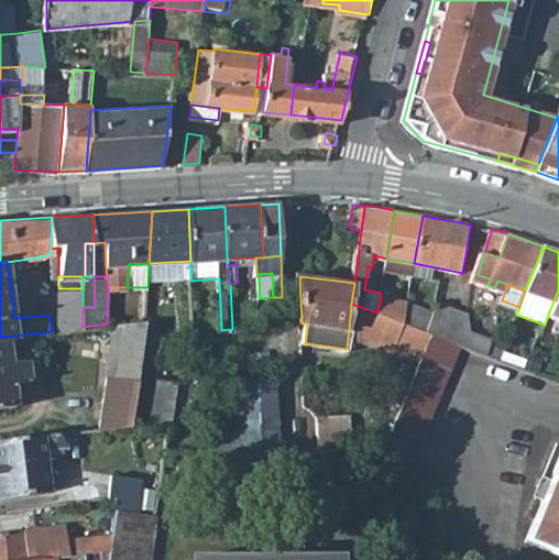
[(58,288),(58,330),(83,327),(83,307),(83,288),(58,288)]
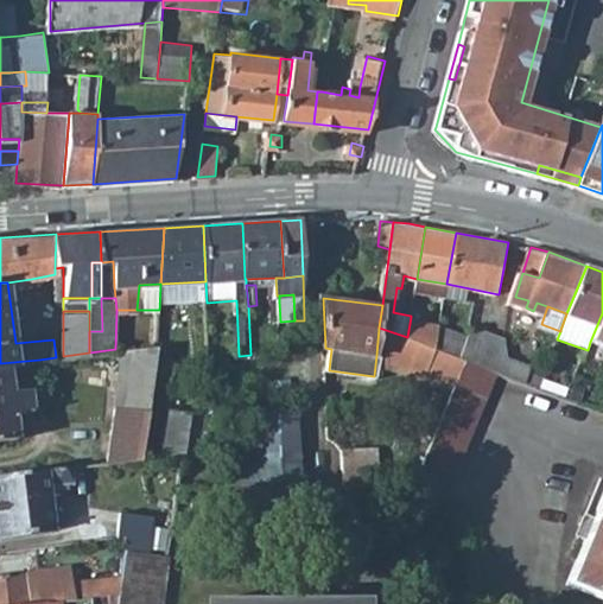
[(602,313),(590,342),(602,347),(602,313)]
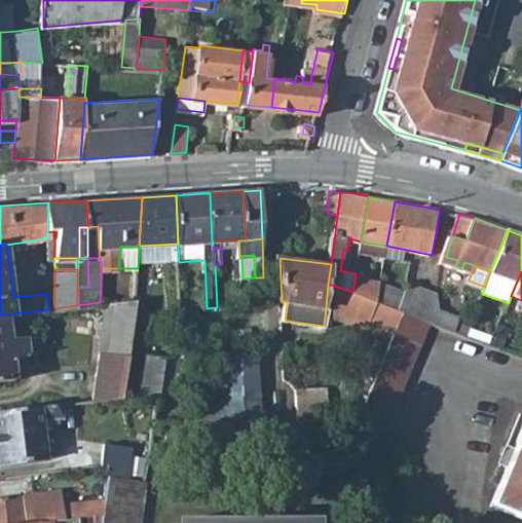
[(352,292),(364,296),(376,301),(380,281),(380,279),(356,274),(352,292)]
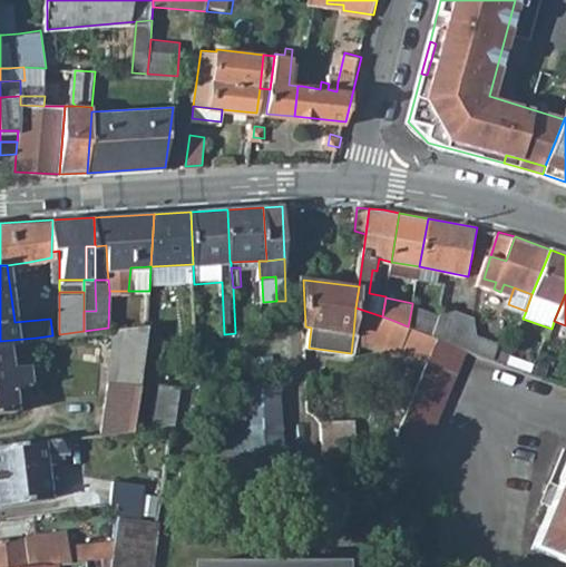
[(408,326),(439,338),(455,343),(465,313),(445,306),(441,315),(412,304),(408,326)]
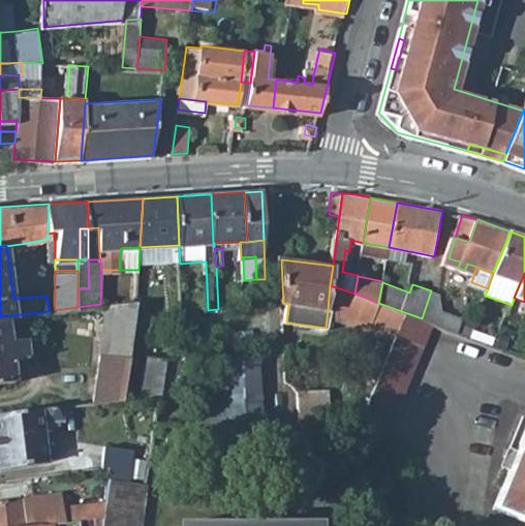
[(330,285),(328,309),(359,318),(366,298),(354,294),(330,285)]
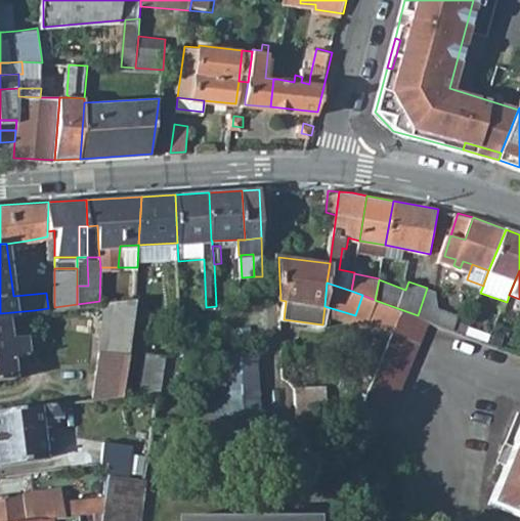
[(418,315),(431,320),(455,329),(459,316),(439,310),(437,293),(427,288),(418,315)]
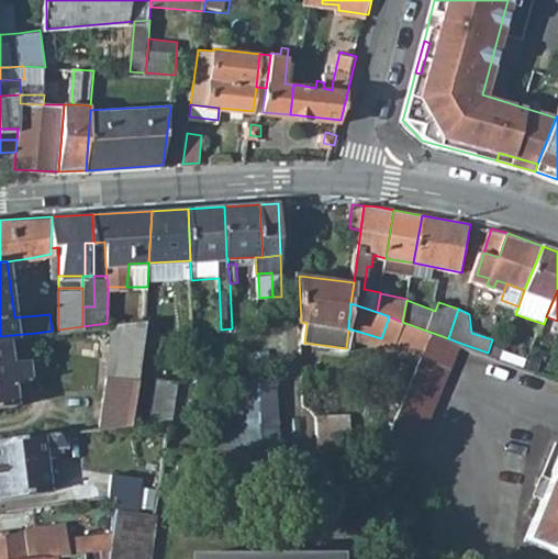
[(389,316),(381,338),(424,353),(433,333),(402,322),(389,316)]
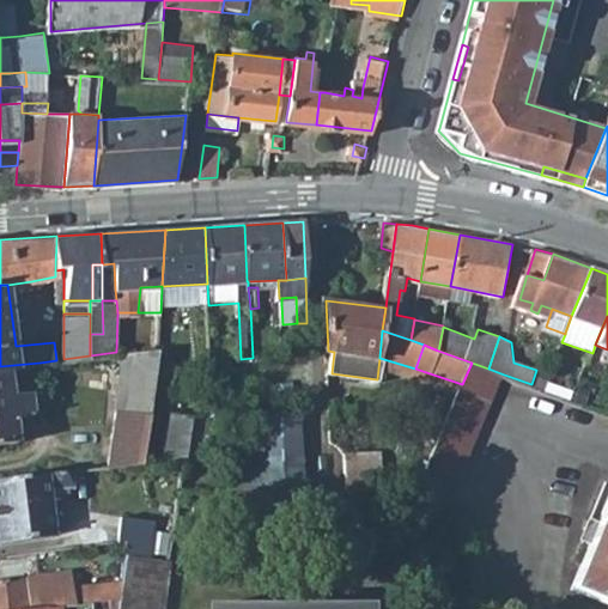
[(125,351),(125,357),(111,466),(144,462),(144,461),(153,407),(160,346),(125,351)]
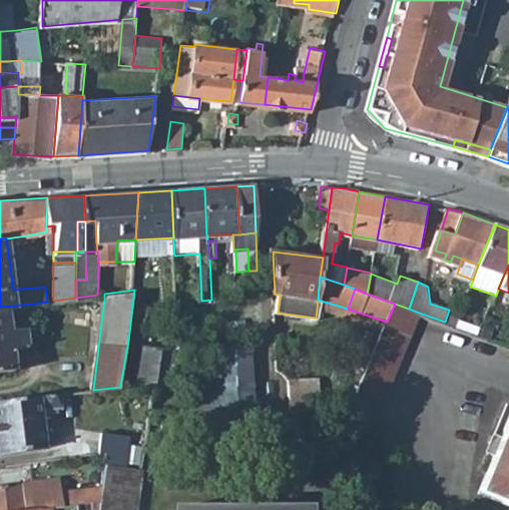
[(33,304),(0,307),(0,370),(16,369),(14,349),(29,346),(26,327),(11,329),(9,319),(34,316),(33,304)]
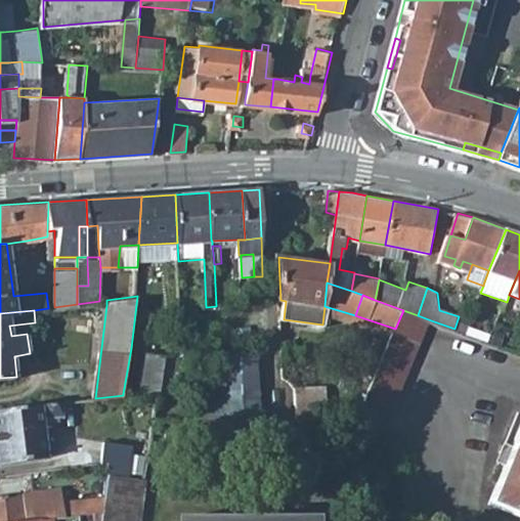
[(352,431),(385,430),(431,320),(418,315),(403,310),(395,329),(352,431)]
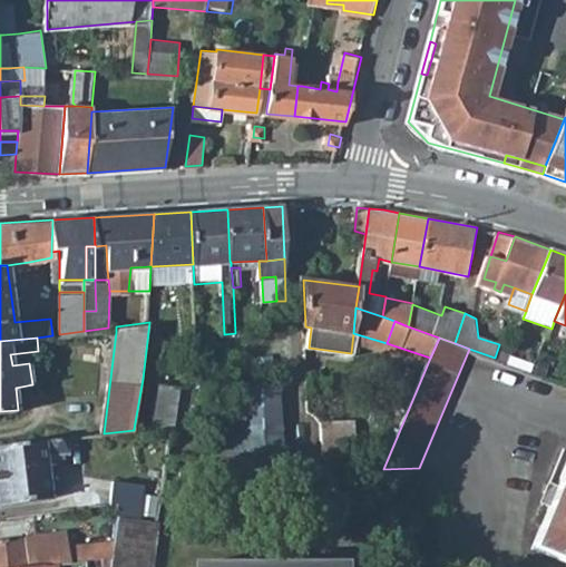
[(511,354),(504,352),(501,361),(509,363),(511,354)]
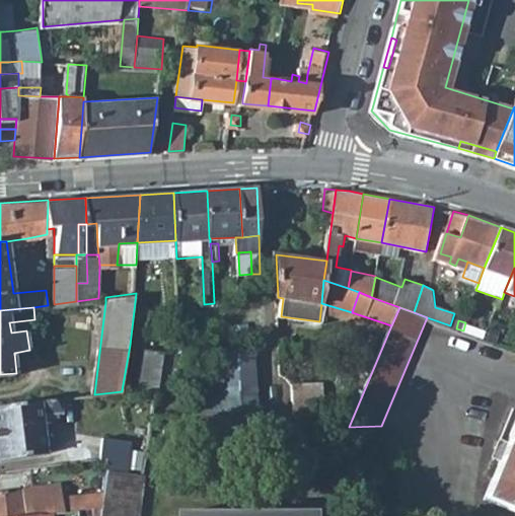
[(463,330),(485,338),(488,332),(465,322),(463,330)]
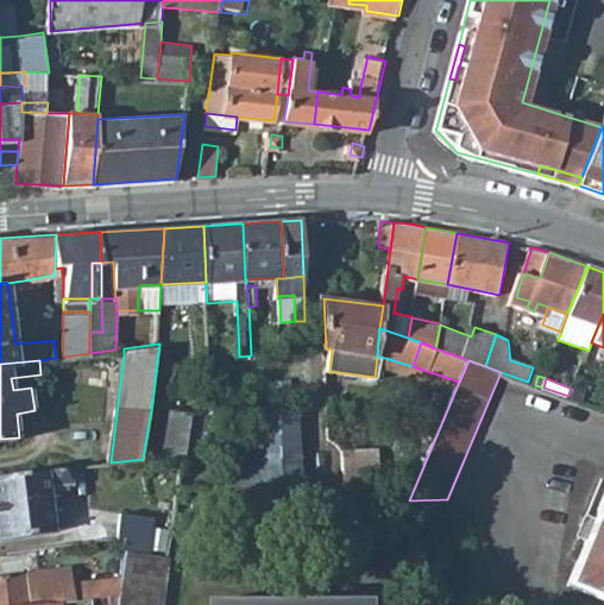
[(260,413),(262,454),(263,454),(300,454),(299,411),(260,413)]
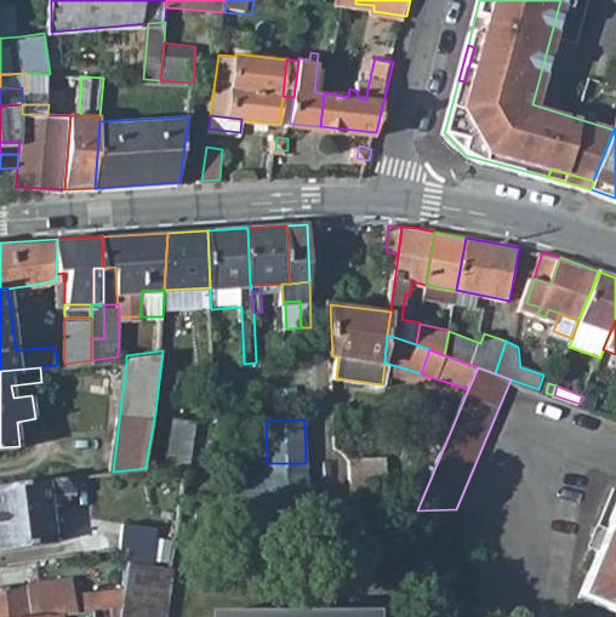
[(172,421),(165,470),(187,472),(194,450),(201,424),(172,421)]
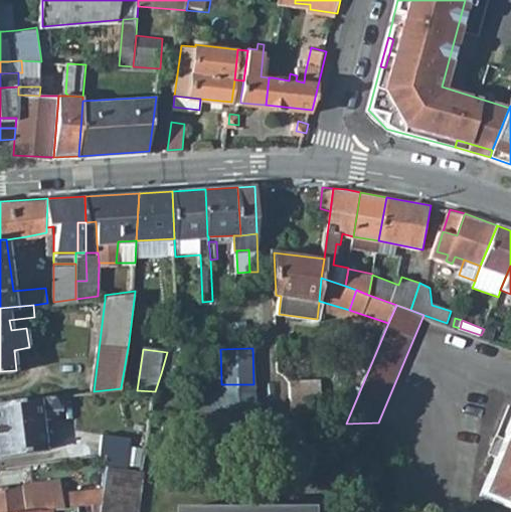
[(320,377),(291,378),(293,410),(322,409),(320,377)]
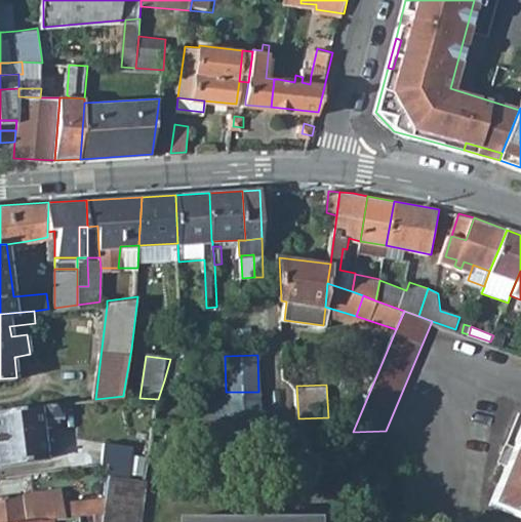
[(227,414),(259,413),(258,392),(227,392),(227,398),(227,414)]
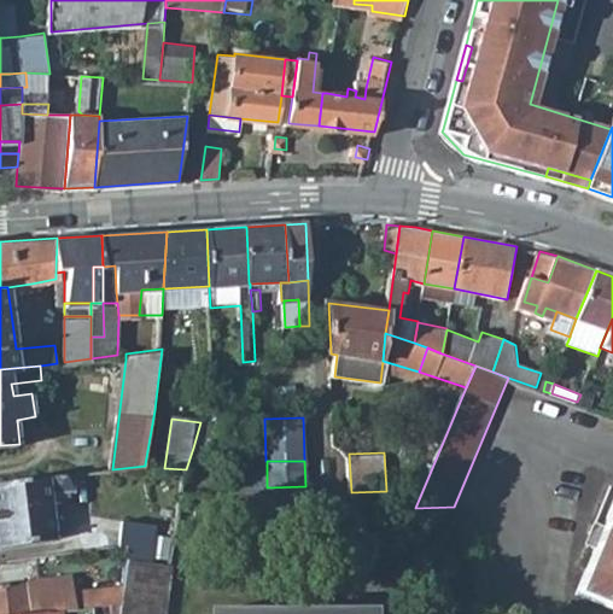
[(267,468),(228,469),(227,490),(267,487),(267,468)]
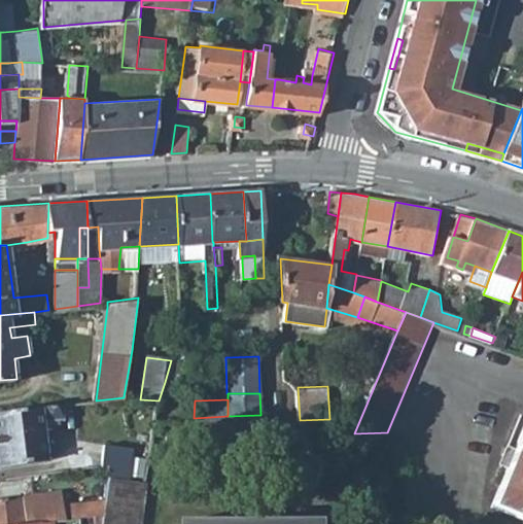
[(0,464),(48,458),(44,421),(66,418),(65,411),(69,411),(68,404),(33,408),(5,412),(0,412),(0,464)]
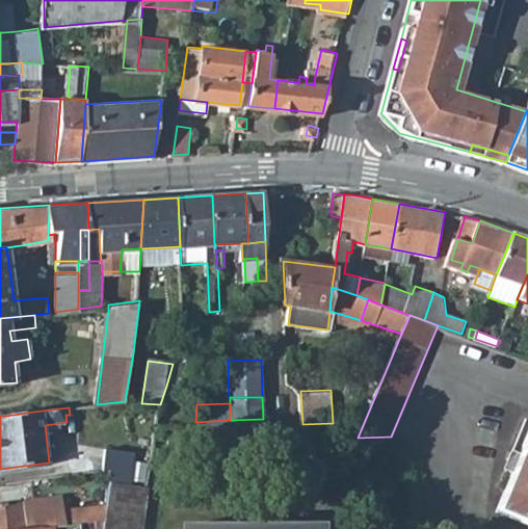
[(187,422),(189,449),(265,446),(263,419),(230,420),(195,422),(187,422)]
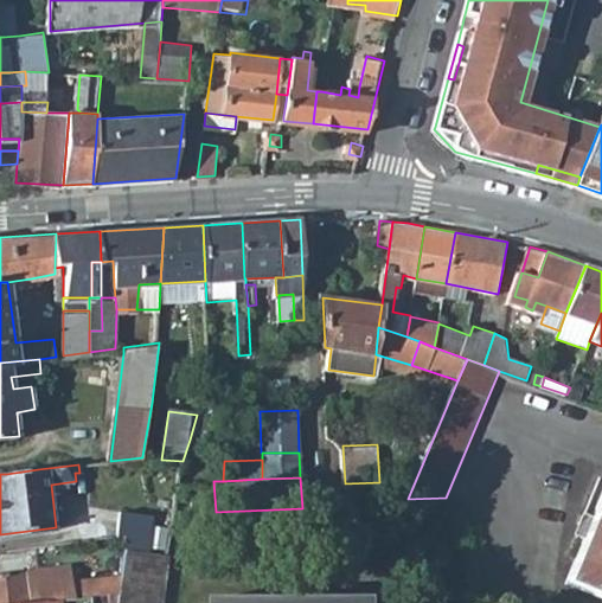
[(601,498),(568,582),(601,595),(601,498)]
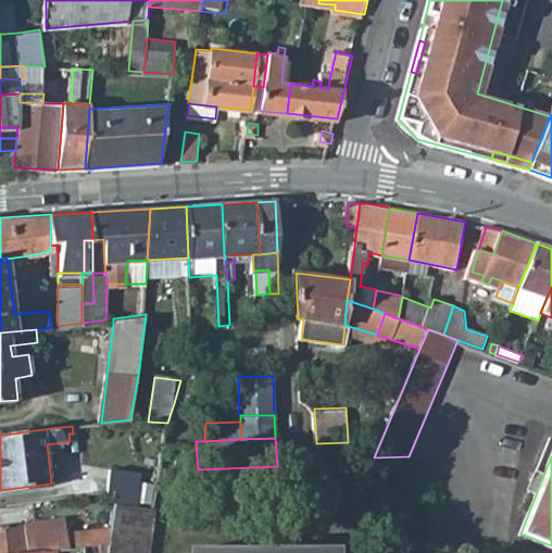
[(99,470),(101,490),(117,488),(122,467),(99,470)]
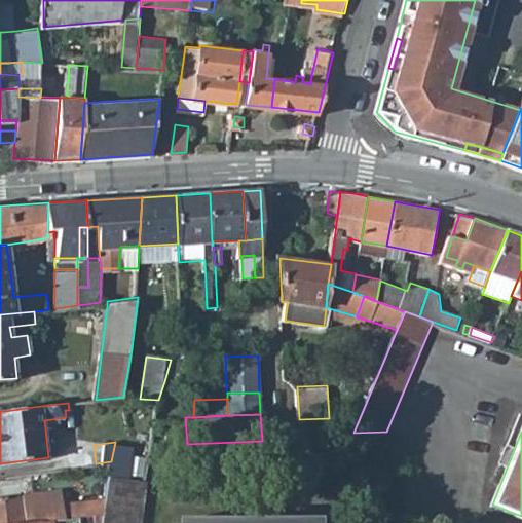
[(131,445),(115,442),(111,461),(109,473),(126,476),(131,445)]
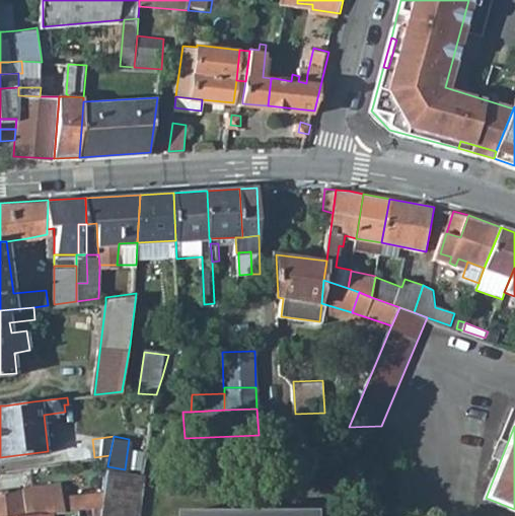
[(139,515),(145,472),(125,469),(107,466),(106,474),(102,506),(101,515),(139,515)]
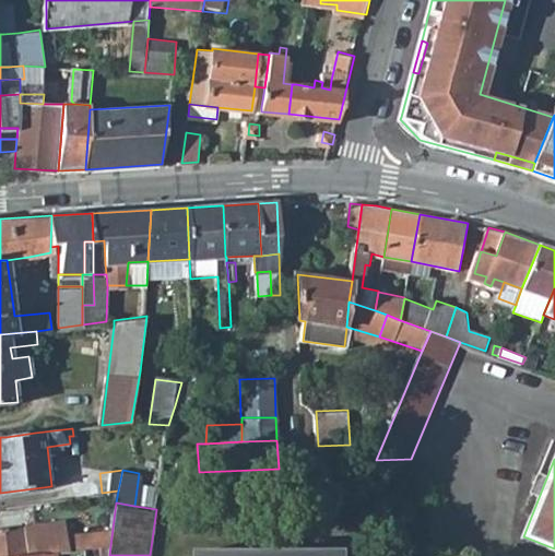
[(69,534),(71,549),(110,545),(115,511),(91,515),(93,532),(69,534)]
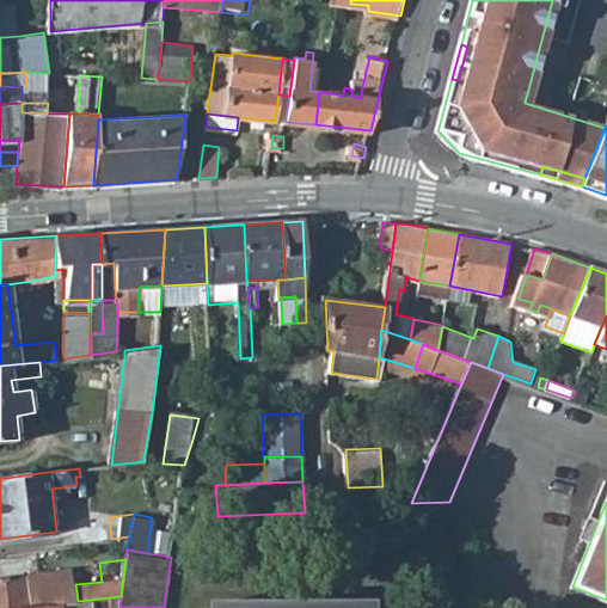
[(73,566),(0,576),(0,607),(11,607),(78,601),(75,584),(73,566)]
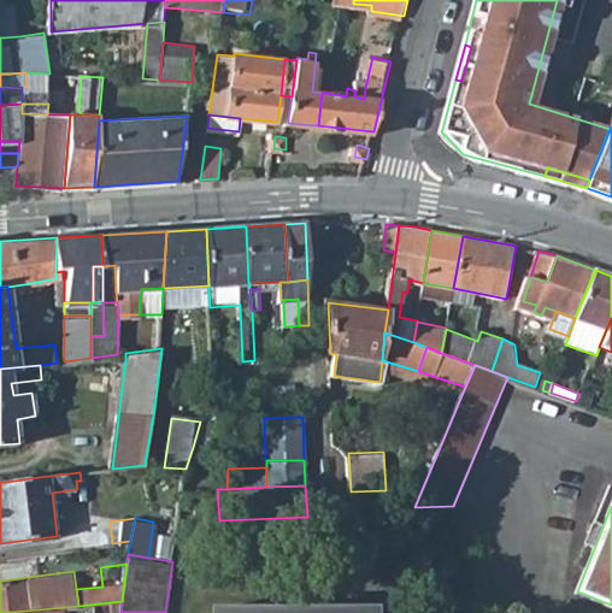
[(78,606),(11,612),(121,612),(122,601),(78,606)]
